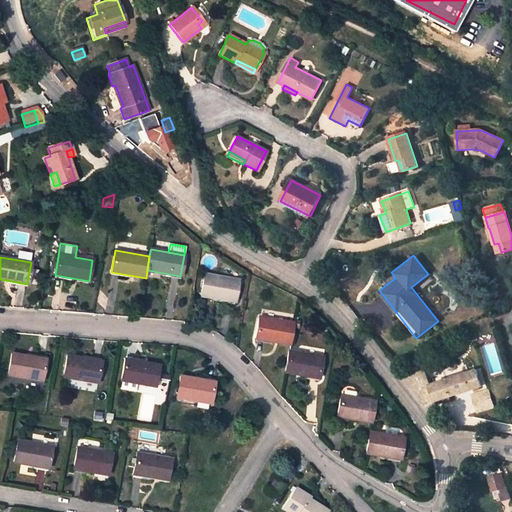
[(238,280),(205,274),(201,296),(234,301),(238,280)]
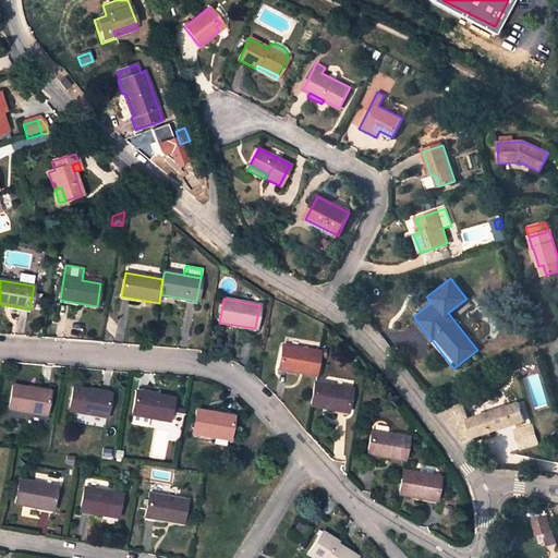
[(279,368),(316,376),(320,352),(282,346),(279,368)]
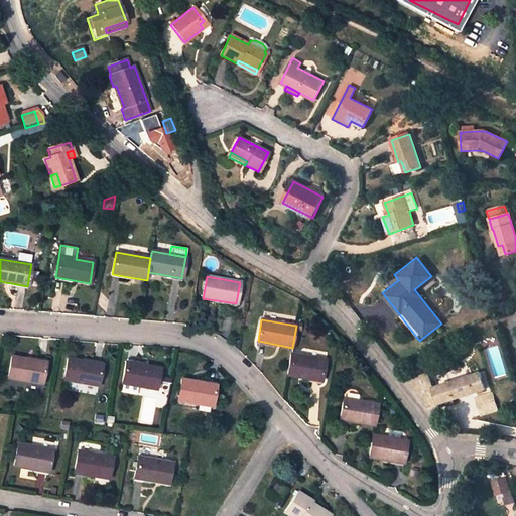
[(287,375),(321,381),(326,360),(291,354),(287,375)]
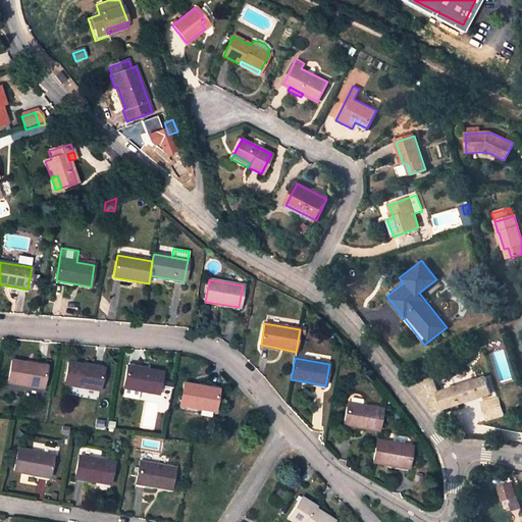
[(46,366),(12,361),(8,383),(43,388),(46,366)]
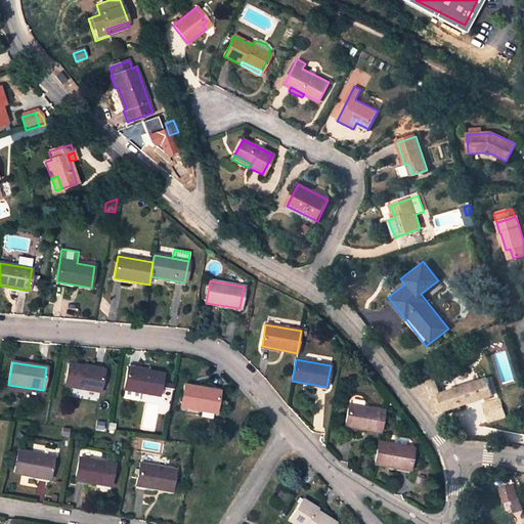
[(102,369),(69,364),(66,386),(99,392),(102,369)]
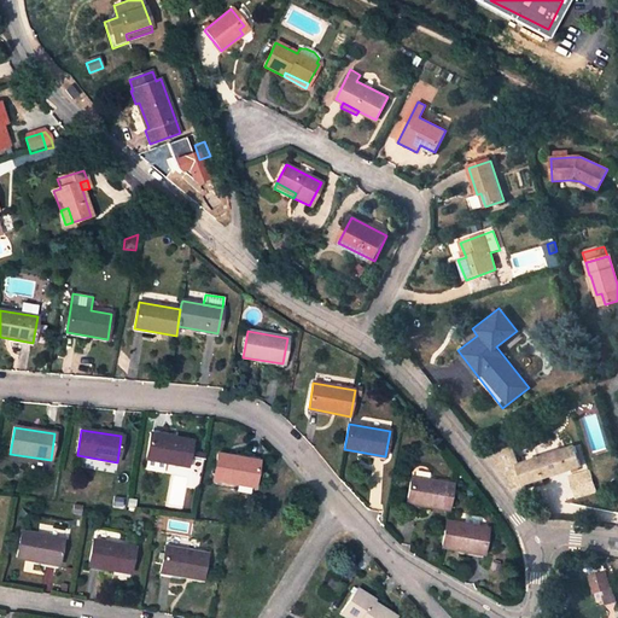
[(192,441),(151,433),(147,460),(187,467),(192,441)]
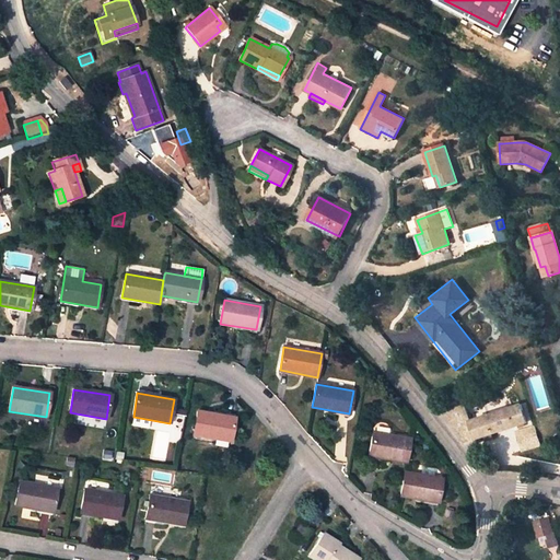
[(520,404),(470,421),(464,405),(442,412),(466,445),(477,442),(476,440),(526,422),(520,404)]
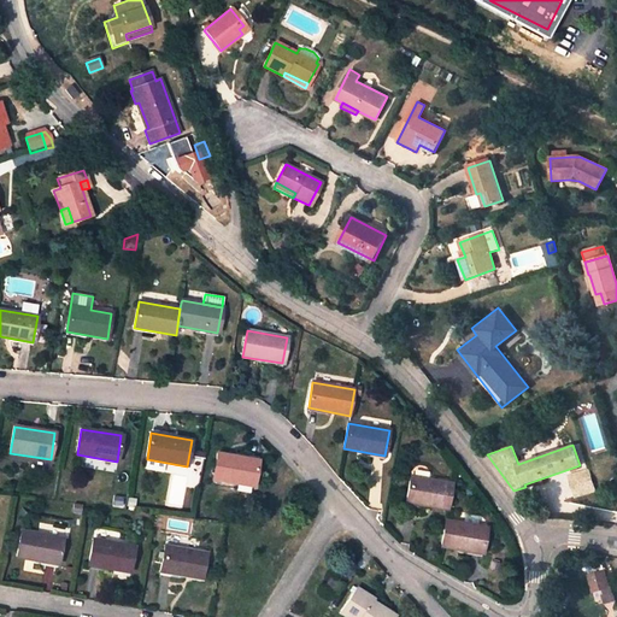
[(258,459),(217,453),(213,480),(253,486),(258,459)]
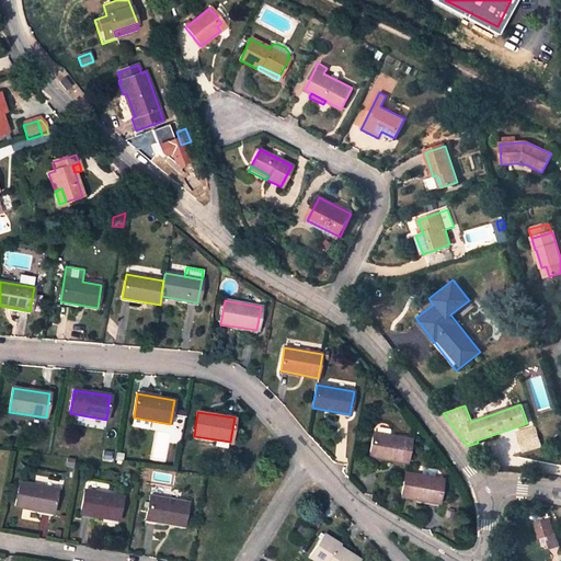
[(533,427),(516,433),(523,451),(539,446),(533,427)]
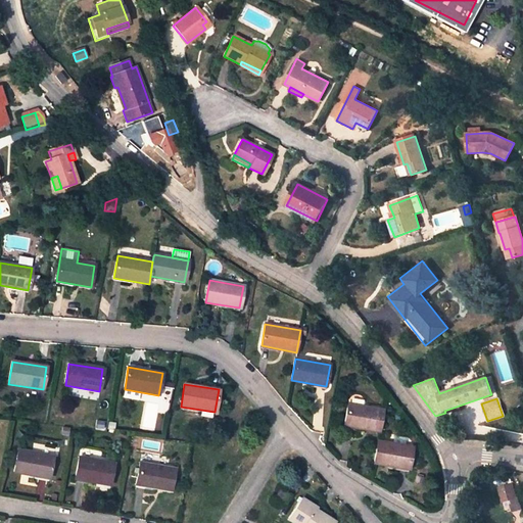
[(348,405),(344,426),(379,432),(383,410),(348,405)]
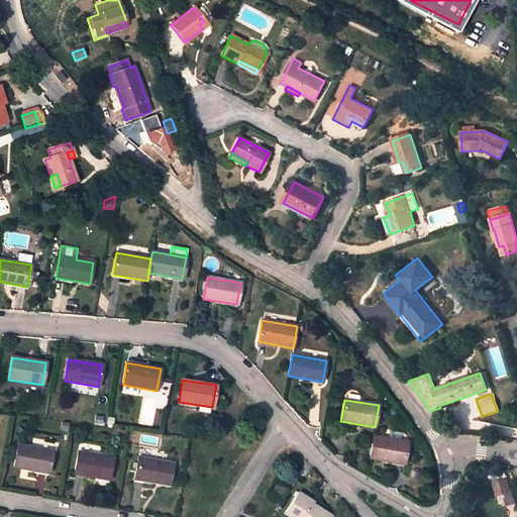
[(387,438),(374,436),(370,457),(404,463),(407,442),(399,440),(400,433),(388,431),(387,438)]
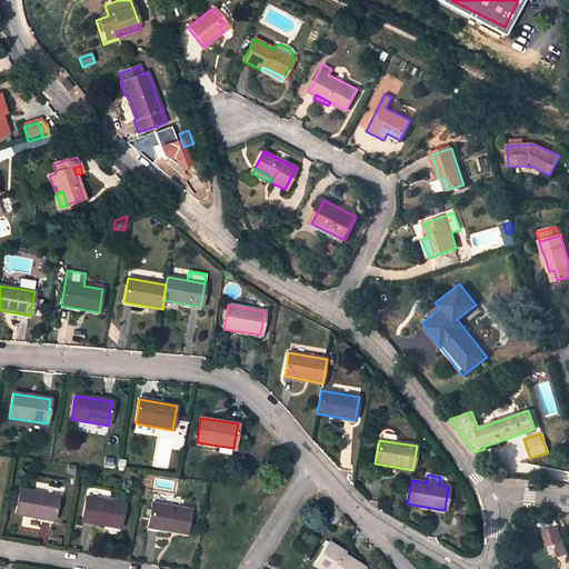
[(57,496),(20,489),(16,513),(53,520),(57,496)]
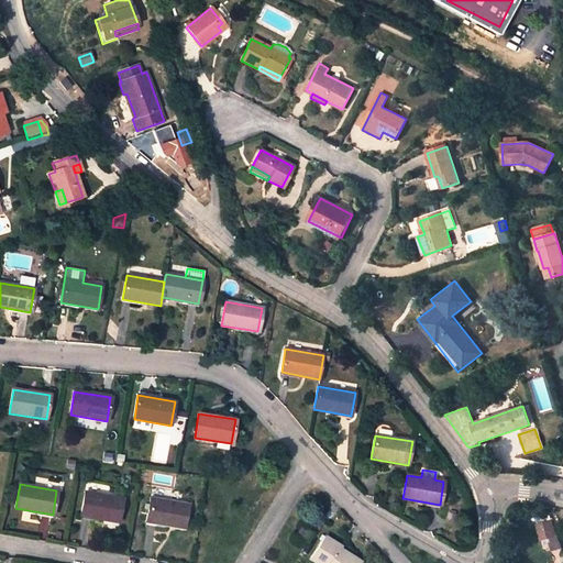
[(122,498),(85,493),(80,516),(119,522),(122,498)]
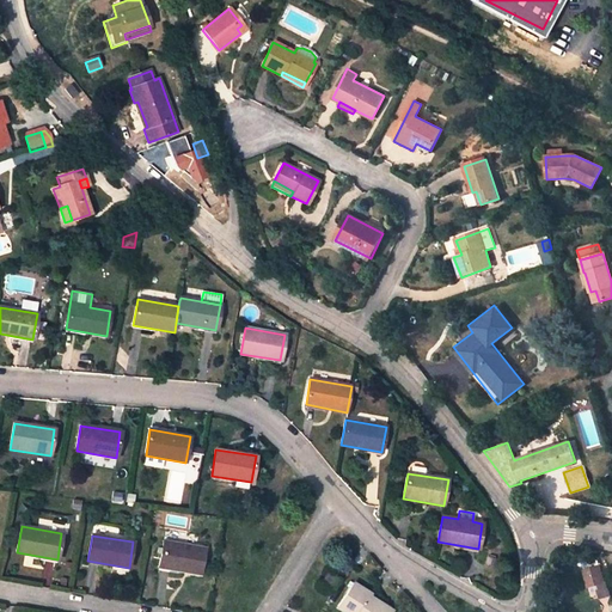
[(204,548),(165,542),(160,568),(200,575),(204,548)]
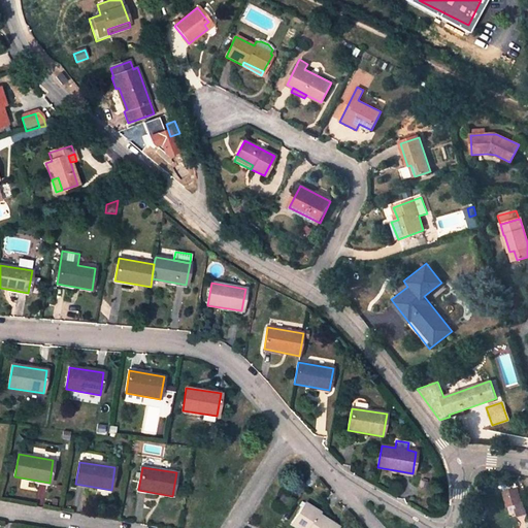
[(517,491),(510,493),(514,505),(521,503),(517,491)]
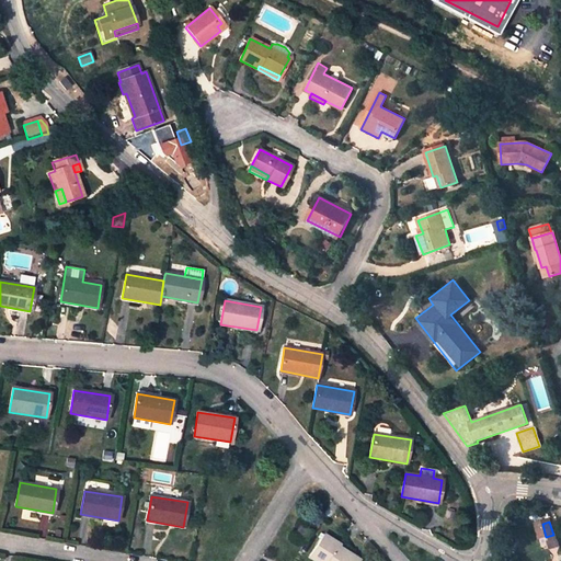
[(542,524),(535,526),(538,539),(546,537),(542,524)]
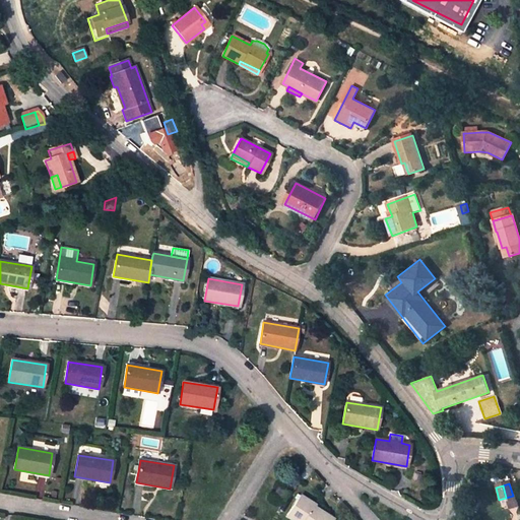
[(273,496),(281,501),(286,494),(278,488),(273,496)]
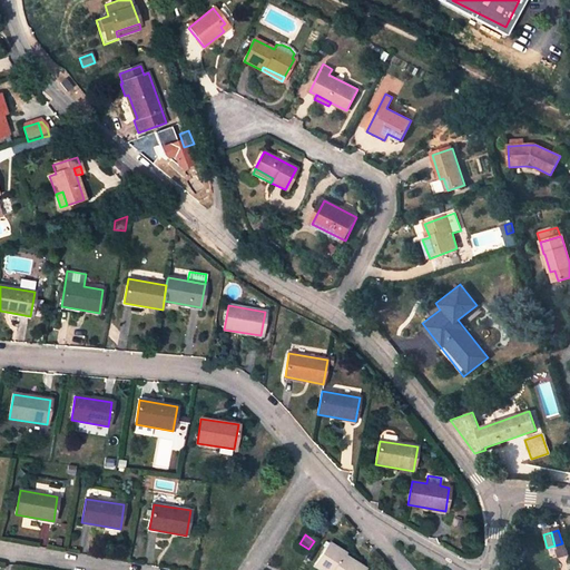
[(345,553),(331,543),(315,567),(320,569),(362,569),(364,568),(344,556),(345,553)]
